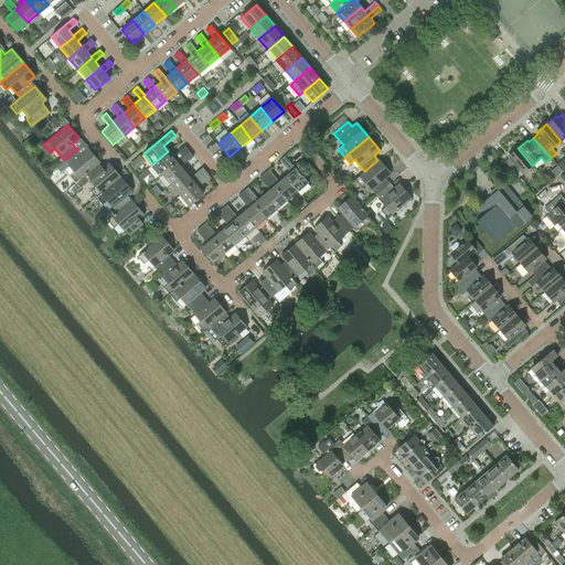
[(152,164),(150,167),(159,177),(161,174),(189,151),(184,147),(172,157),(168,151),(152,164)]
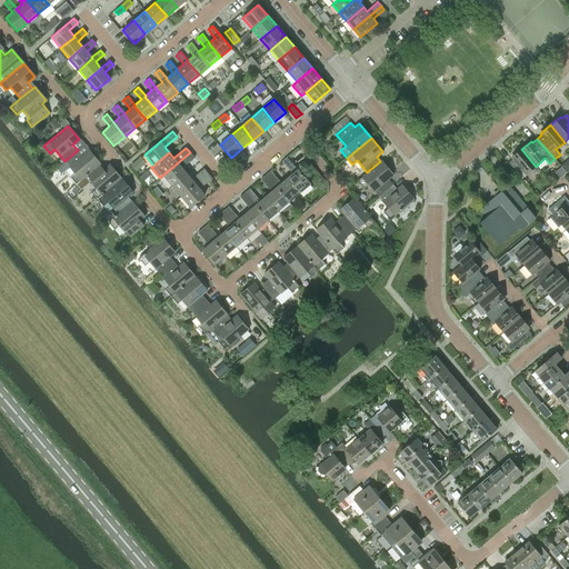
[(526,175),(536,167),(521,149),(511,158),(513,159),(508,163),(519,176),(523,172),(526,175)]
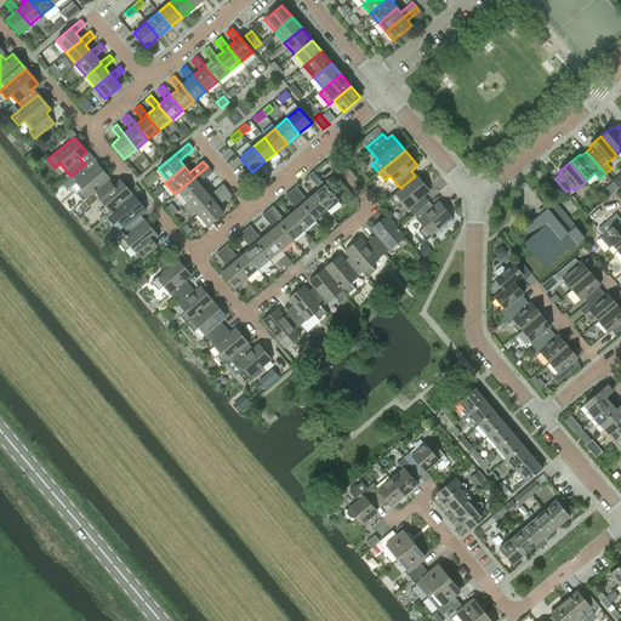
[(84,201),(95,192),(108,181),(109,180),(96,164),(89,169),(85,164),(70,176),(81,188),(77,193),(84,201)]
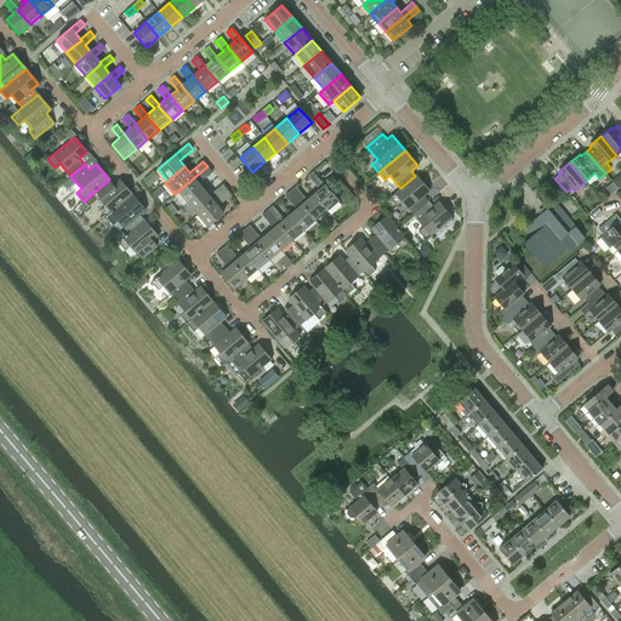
[(208,166),(177,192),(187,204),(204,189),(199,183),(212,171),(208,166)]
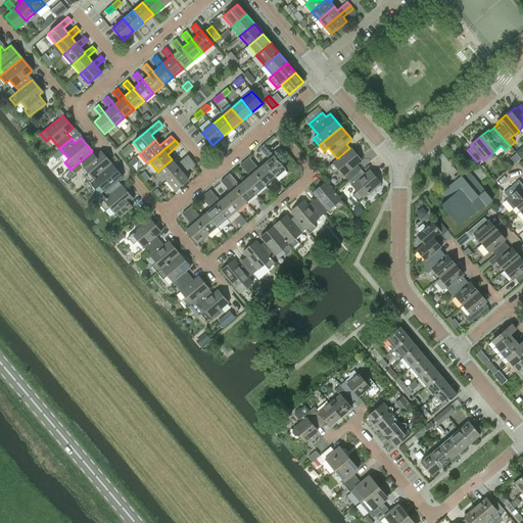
[(269,158),(264,163),(275,177),(285,169),(265,144),(259,148),(269,158)]
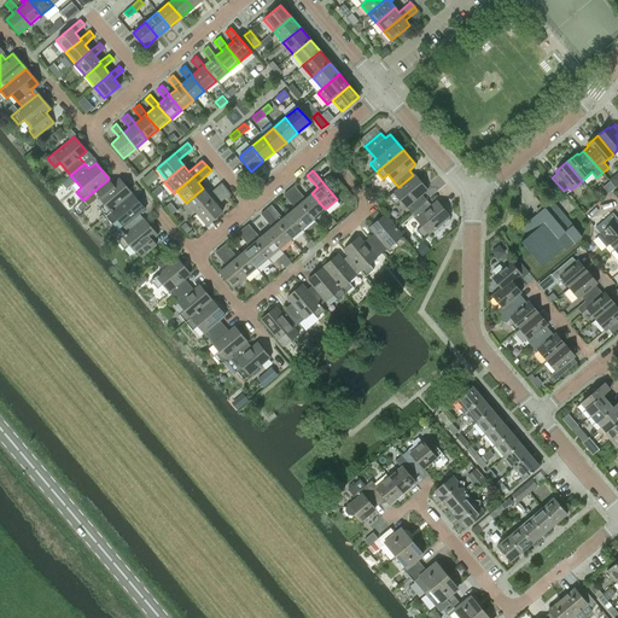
[(400,200),(410,213),(425,202),(420,197),(427,190),(414,174),(413,175),(398,187),(388,197),(395,204),(400,200)]
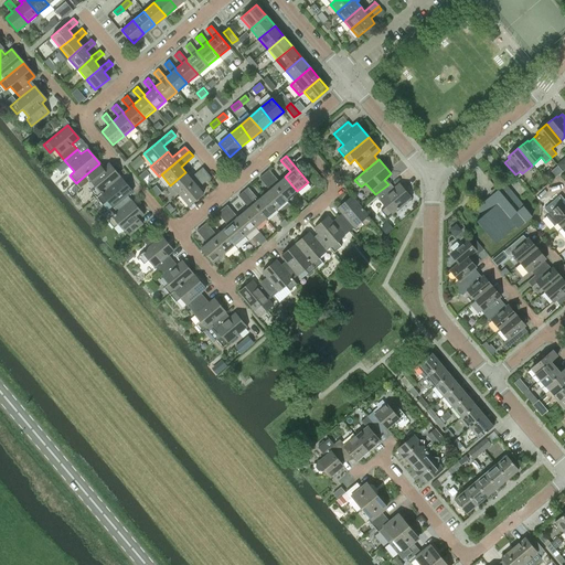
[(97,198),(120,178),(108,163),(102,169),(98,164),(86,174),(95,185),(91,190),(97,198)]
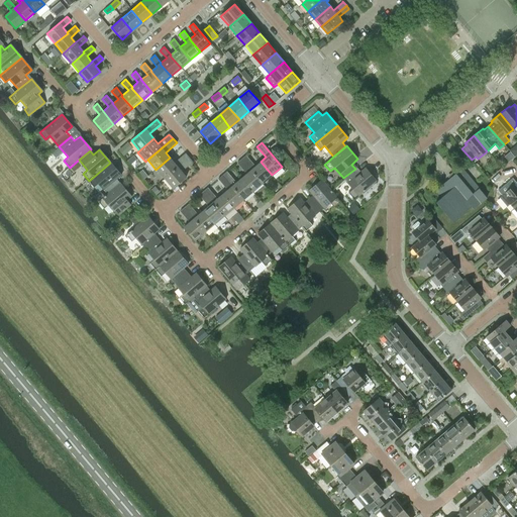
[(170,158),(156,170),(164,179),(189,158),(185,152),(174,163),(170,158)]
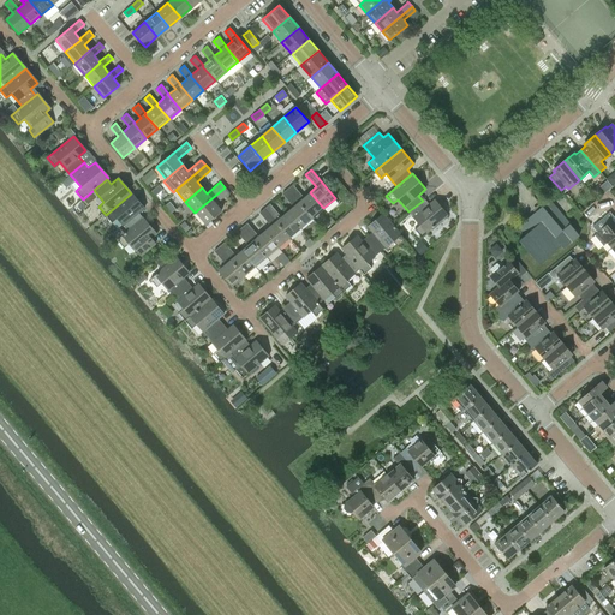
[(287,189),(312,218),(323,208),(310,192),(304,197),(293,184),(287,189)]
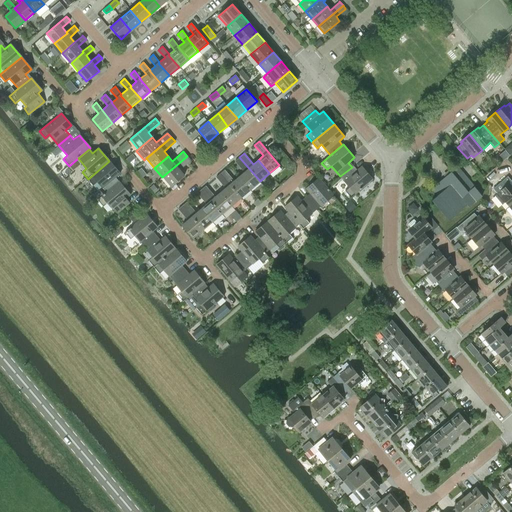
[(187,156),(162,177),(170,186),(184,175),(180,169),(190,160),(187,156)]
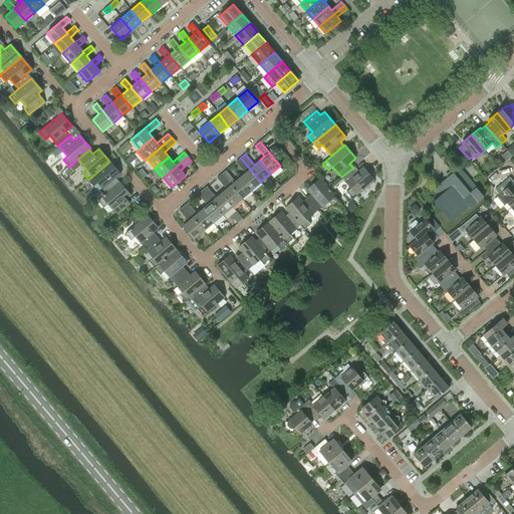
[(245,173),(240,177),(251,190),(261,182),(240,158),(236,162),(245,173)]
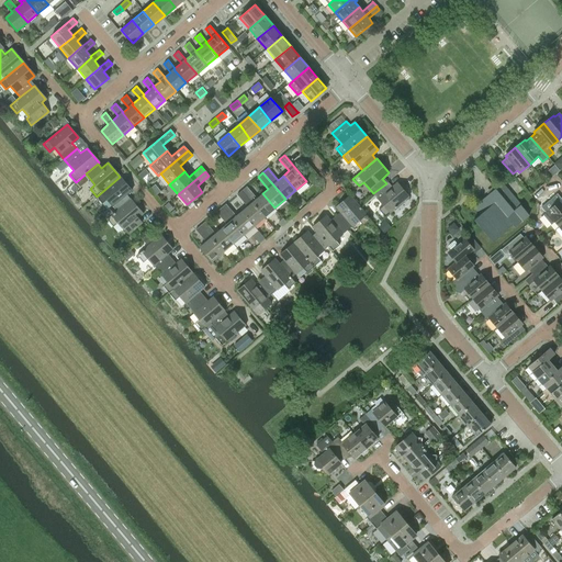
[(120,177),(97,197),(102,204),(108,200),(116,211),(128,200),(124,195),(131,190),(120,177)]
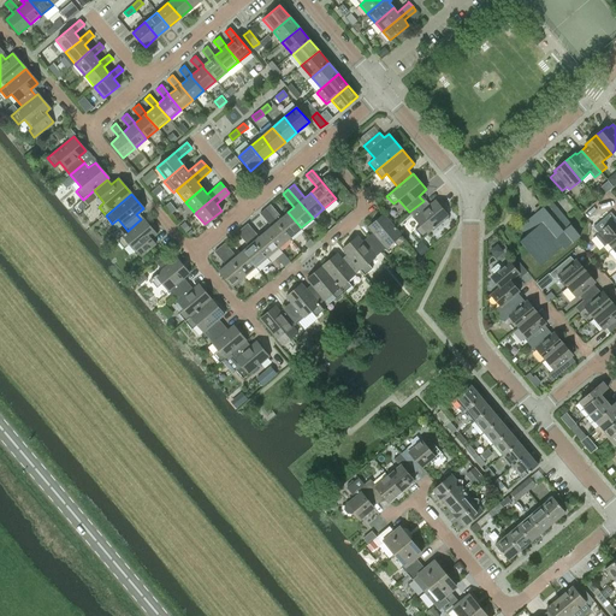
[(415,230),(421,237),(448,215),(434,200),(427,206),(424,201),(409,212),(420,225),(415,230)]
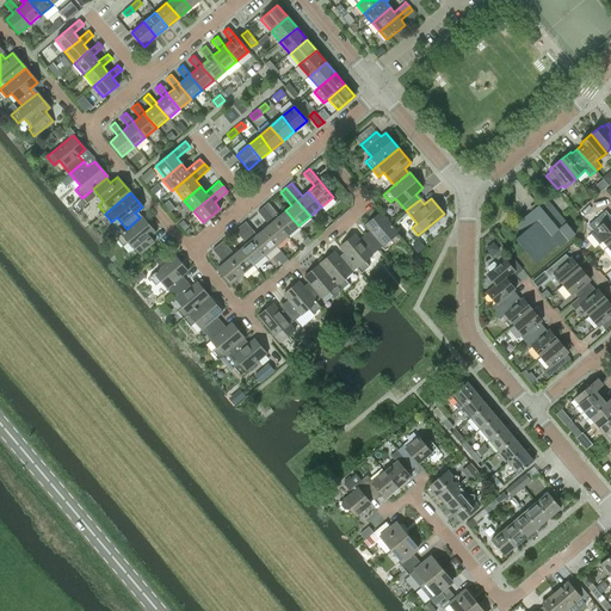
[(574,234),(545,199),(516,224),(522,233),(516,239),(535,263),(557,244),(560,247),(574,234)]
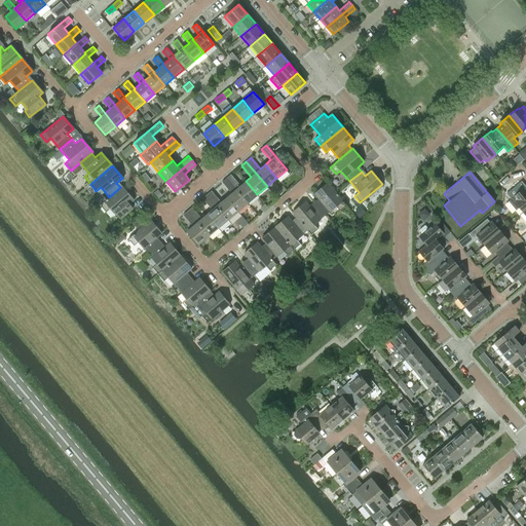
[(226,178),(248,202),(257,194),(246,181),(240,185),(231,174),(226,178)]
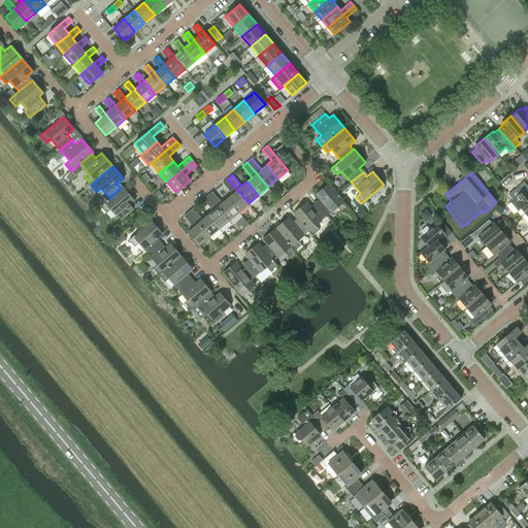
[(232,193),(227,198),(238,211),(249,203),(227,178),(223,183),(232,193)]
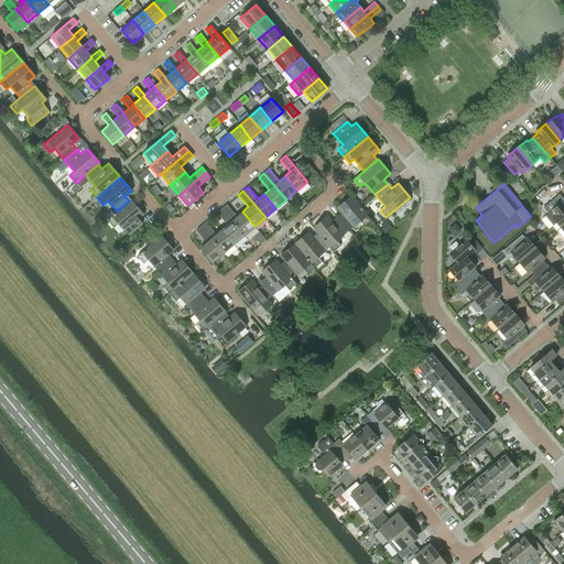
[(351,196),(337,207),(343,215),(338,218),(348,230),(360,220),(365,226),(371,220),(351,196)]
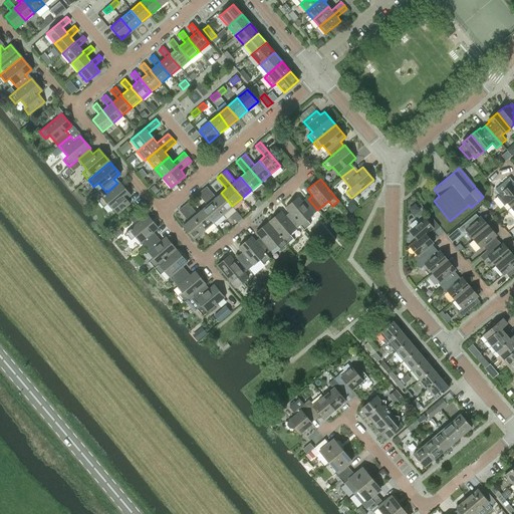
[(116,215),(129,205),(131,203),(126,199),(131,195),(118,182),(117,183),(106,193),(97,201),(103,208),(107,204),(116,215)]
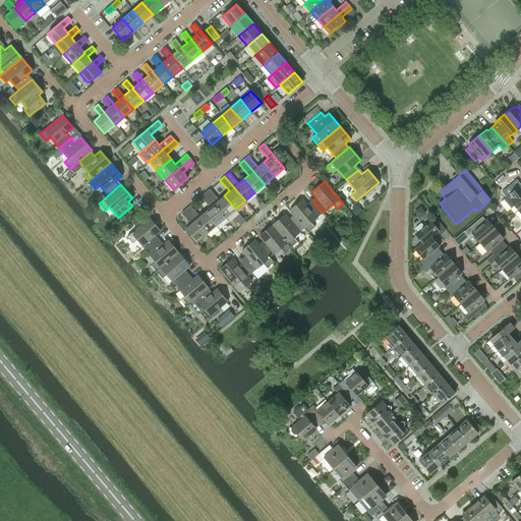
[(511,209),(514,206),(518,211),(520,207),(520,185),(512,192),(509,187),(505,190),(509,194),(504,198),(511,209)]
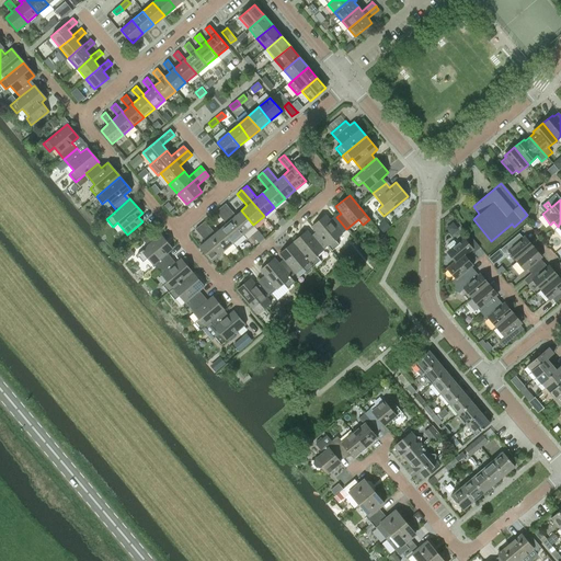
[(220,207),(243,233),(253,225),(241,210),(236,215),(226,203),(220,207)]
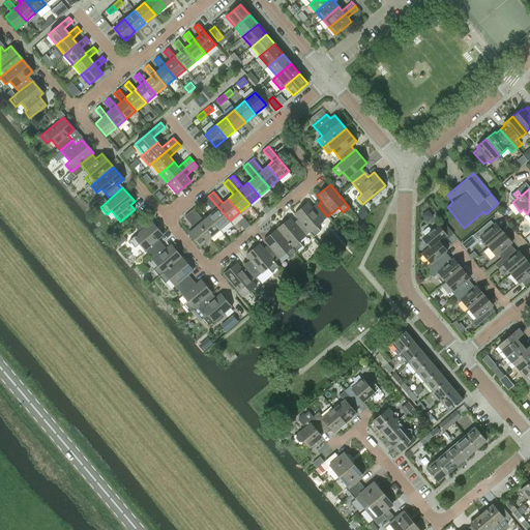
[(213,210),(208,215),(219,229),(230,221),(208,196),(204,200),(213,210)]
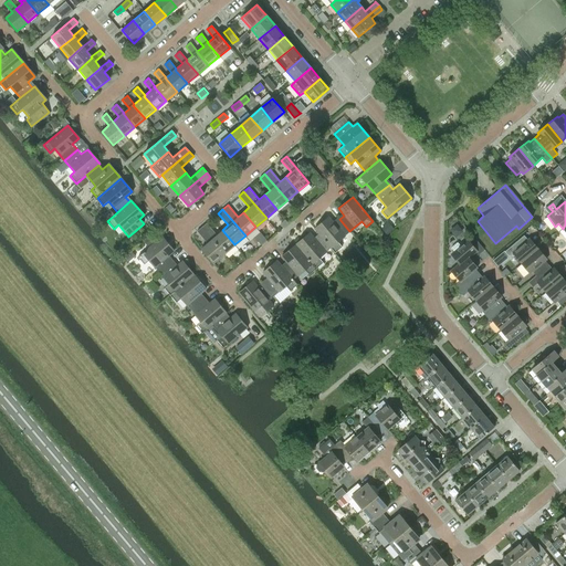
[(328,217),(314,229),(320,236),(331,248),(335,253),(342,247),(337,242),(349,231),(339,219),(334,223),(328,217)]
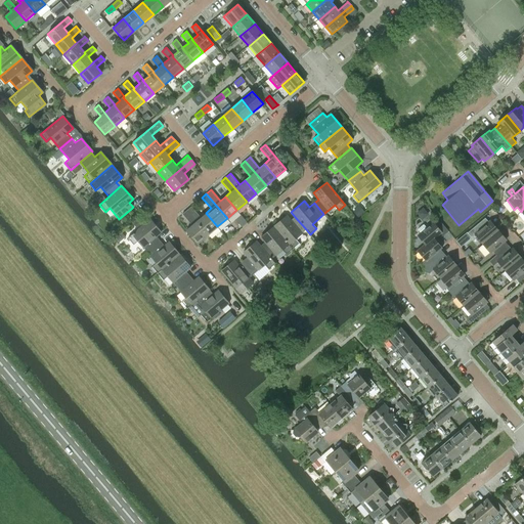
[(186,210),(208,234),(217,226),(206,213),(201,217),(191,206),(186,210)]
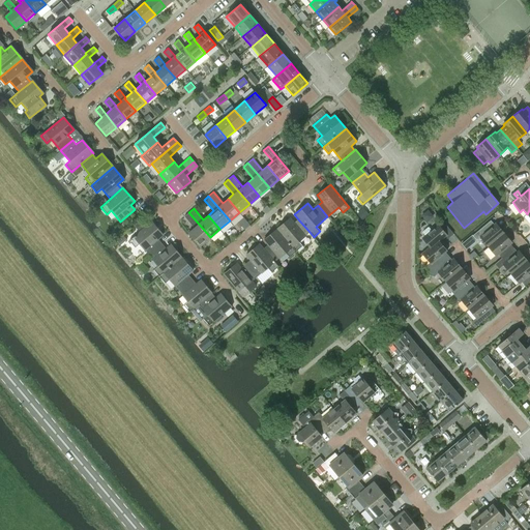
[(364,209),(357,214),(361,219),(362,221),(369,214),(364,209)]
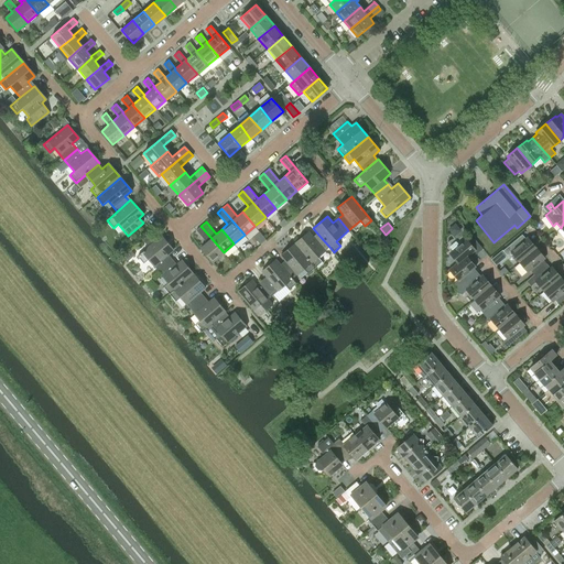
[(201,247),(213,262),(224,252),(201,226),(196,230),(206,242),(201,247)]
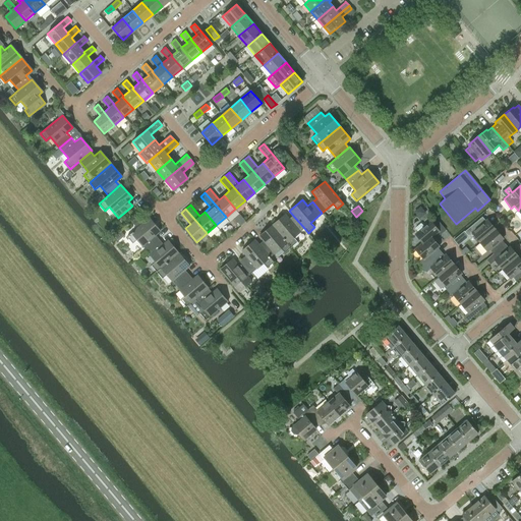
[(285,214),(272,225),(291,247),(297,241),(294,237),(304,228),(294,217),(290,220),(285,214)]
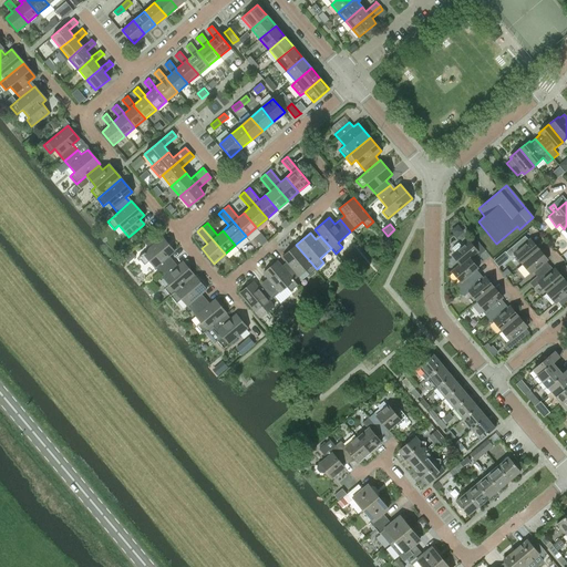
[(152,234),(146,238),(151,244),(156,239),(152,234)]
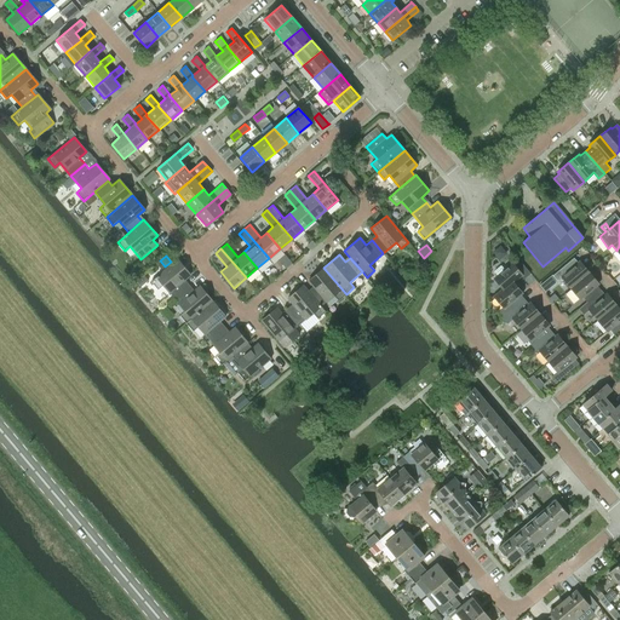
[(292,263),(285,256),(280,260),(286,268),(292,263)]
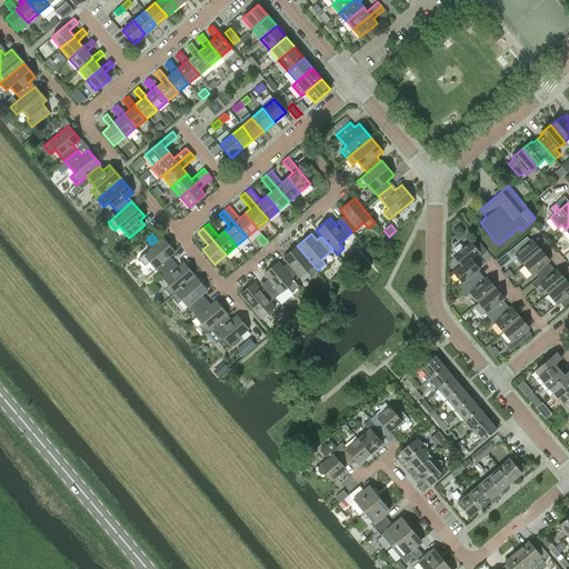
[(461,266),(461,267),(471,259),(479,252),(478,250),(482,246),(473,236),(468,240),(470,242),(463,248),(460,243),(453,249),(457,253),(453,257),(461,266)]
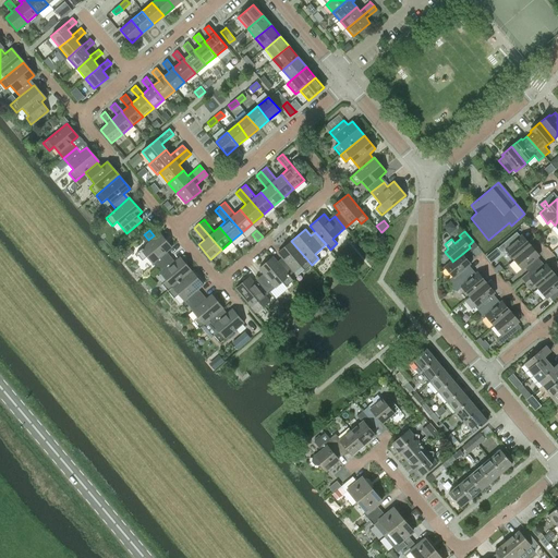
[(504,252),(506,251),(513,261),(531,246),(522,235),(520,238),(516,232),(504,243),(498,249),(500,252),(504,252)]
